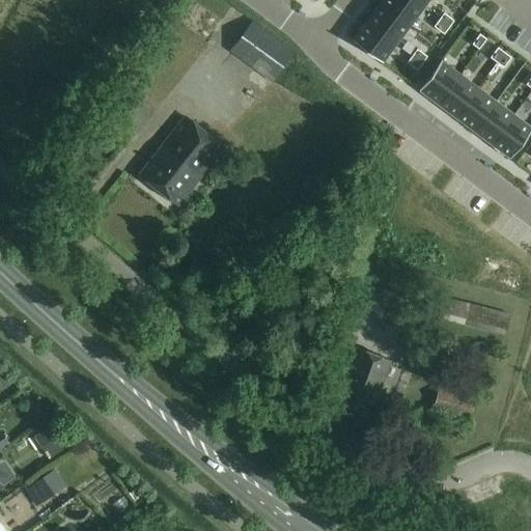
[(412,0),(382,0),(380,3),(410,26),(423,7),(412,0)]
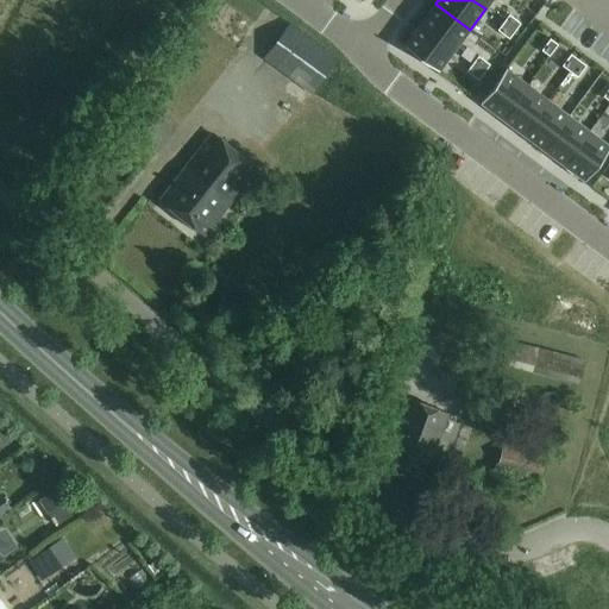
[(435,4),(420,25),(454,50),(470,30),(435,4)]
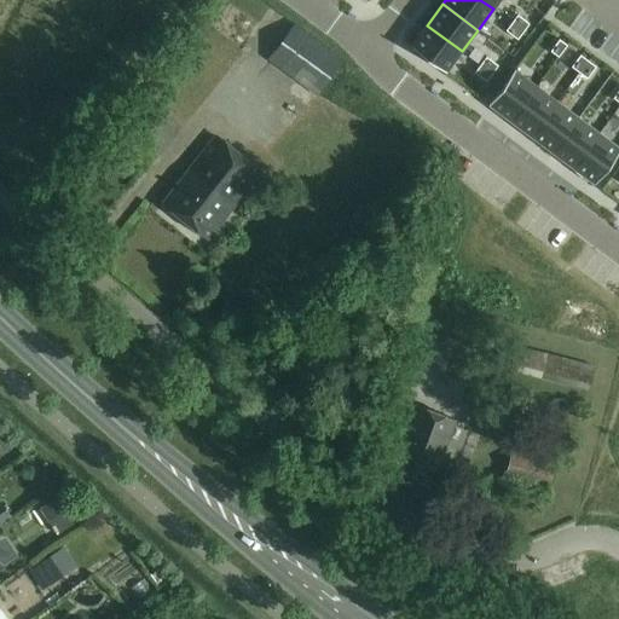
[(518,15),(512,23),(524,32),(528,24),(518,15)]
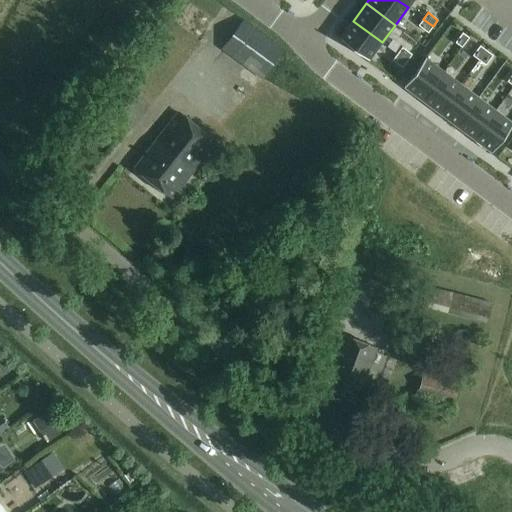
[(423,19),(418,25),(428,32),(433,26),(423,19)]
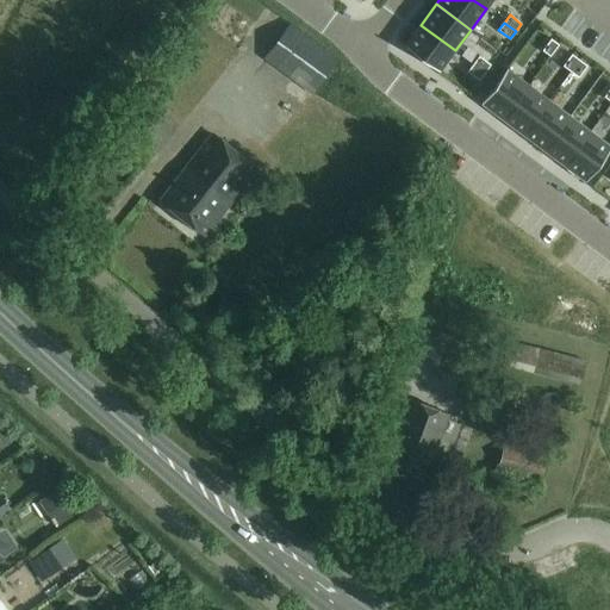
[(337,60),(291,25),(266,58),(312,93),(337,60)]
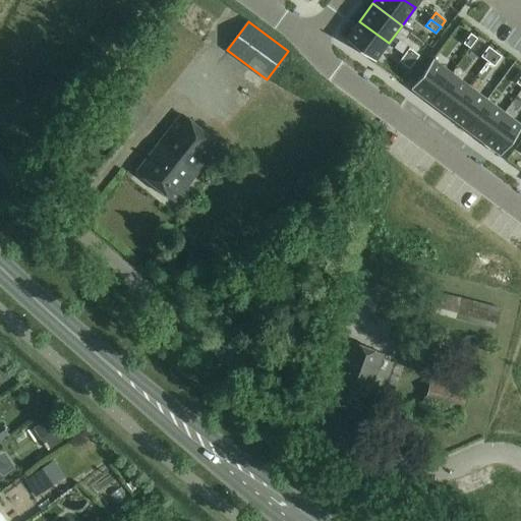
[(359,21),(346,40),(374,61),(389,43),(359,21)]
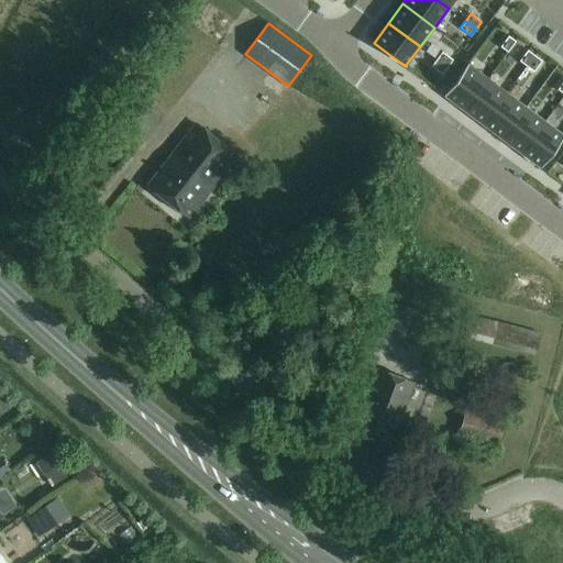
[(508,35),(500,46),(507,52),(516,41),(508,35)]
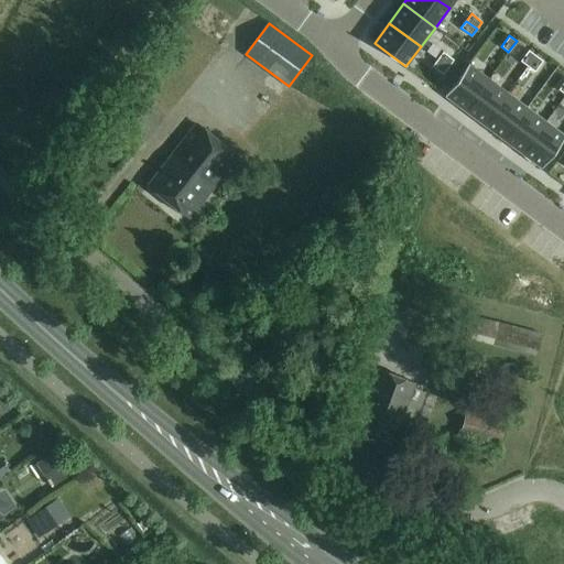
[(528,50),(520,61),(528,66),(535,55),(528,50)]
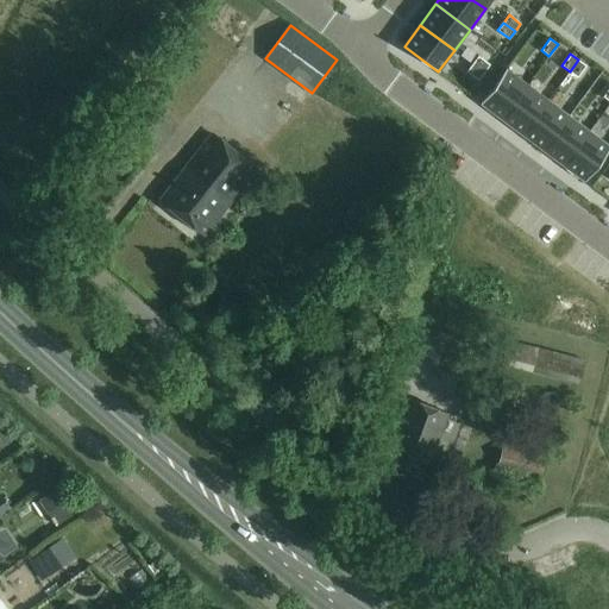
[(478,56),(472,63),(484,73),(490,64),(478,56)]
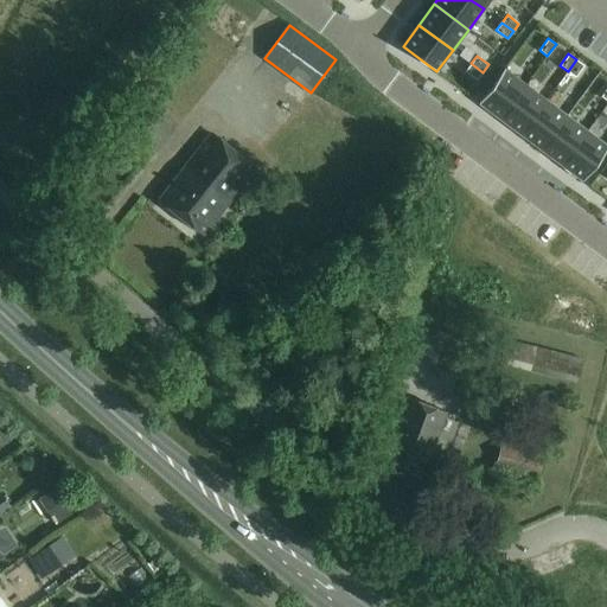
[(576,59),(568,71),(575,77),(583,65),(576,59)]
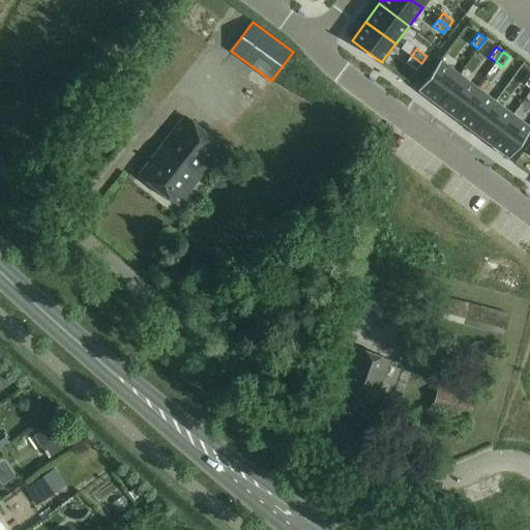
[(411,55),(406,62),(416,69),(421,63),(411,55)]
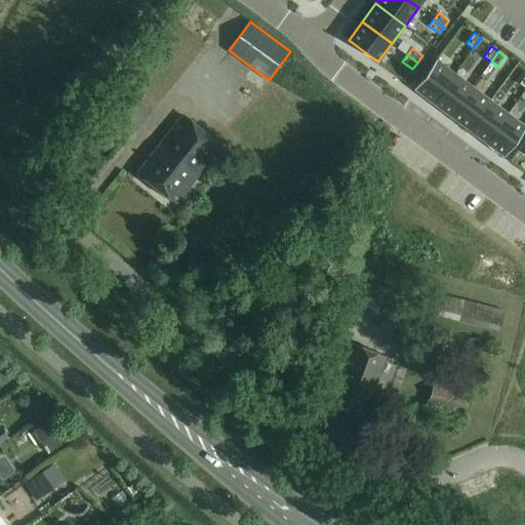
[(436,59),(414,89),(433,103),(454,73),(436,59)]
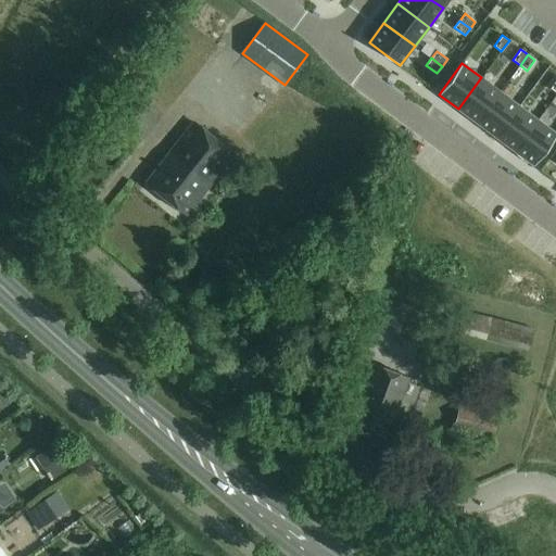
[(481,77),(458,109),(477,123),(500,91),(481,77)]
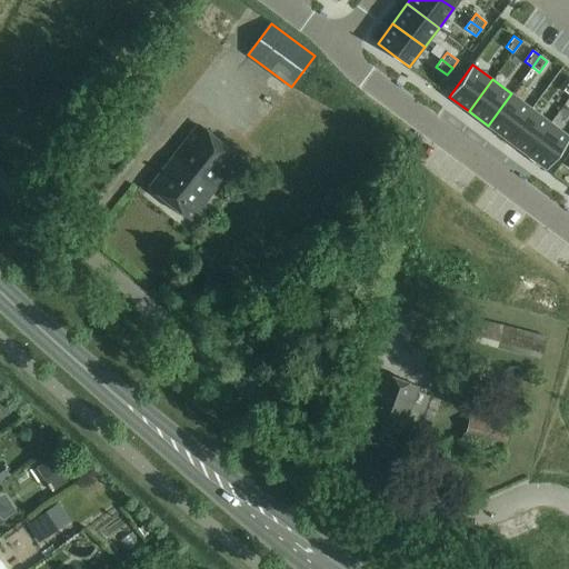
[(511,93),(488,126),(507,140),(531,108),(511,93)]
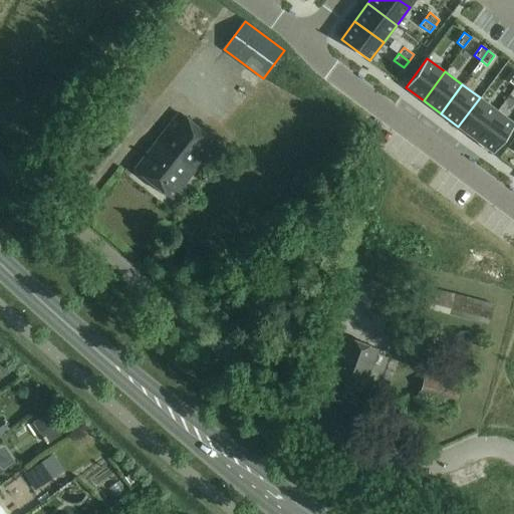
[(480,97),(458,126),(476,140),(497,110),(480,97)]
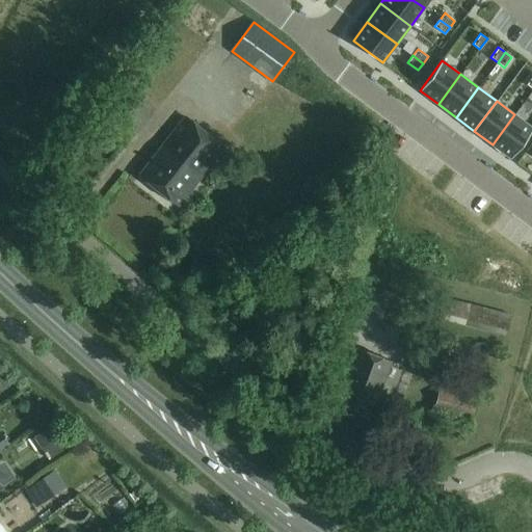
[(531,127),(514,114),(493,144),(511,158),(531,130),(531,127)]
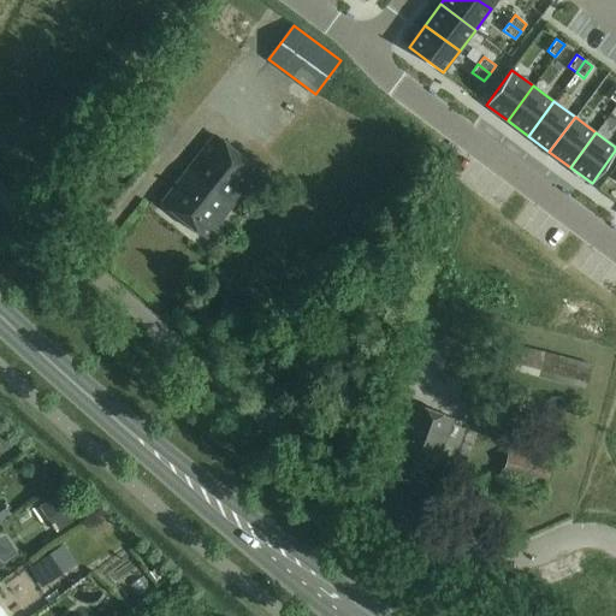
[(260,172),(214,137),(163,202),(208,238),(260,172)]
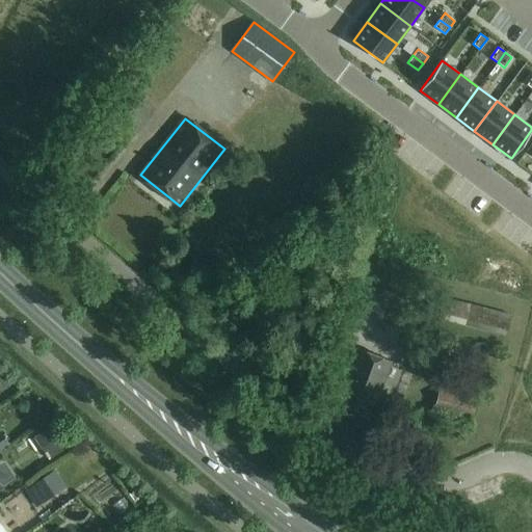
[(355,288),(348,310),(382,320),(389,298),(355,288)]
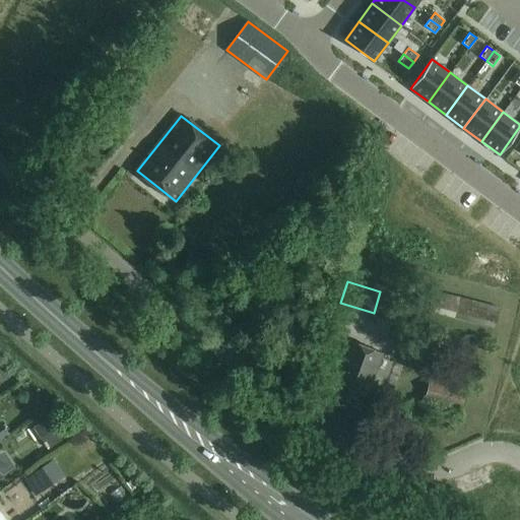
[(425,289),(419,309),(495,328),(500,308),(425,289)]
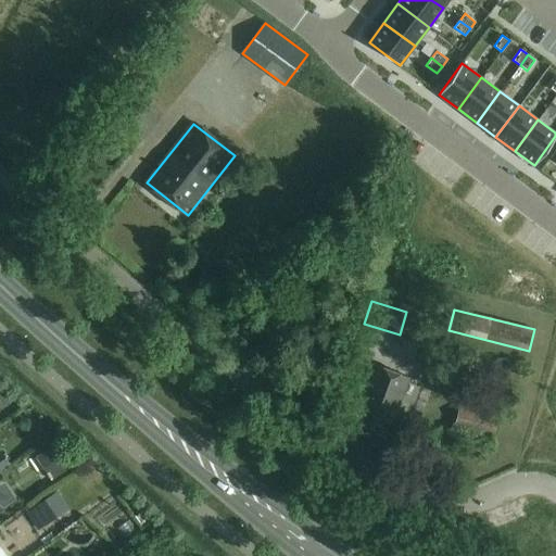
[(387,438),(409,378),(379,366),(375,377),(370,376),(352,425),(387,438)]
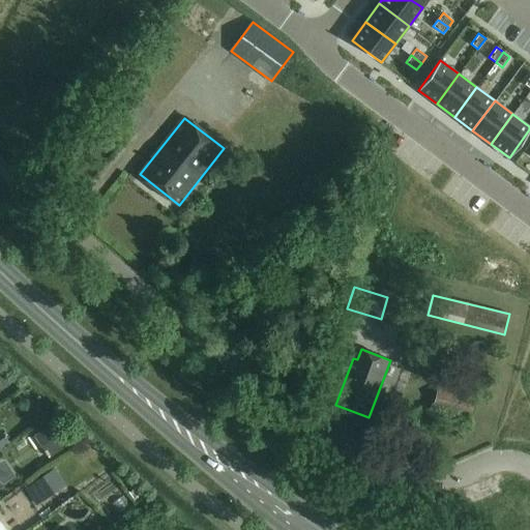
[(472,419),(477,396),(438,386),(433,410),(472,419)]
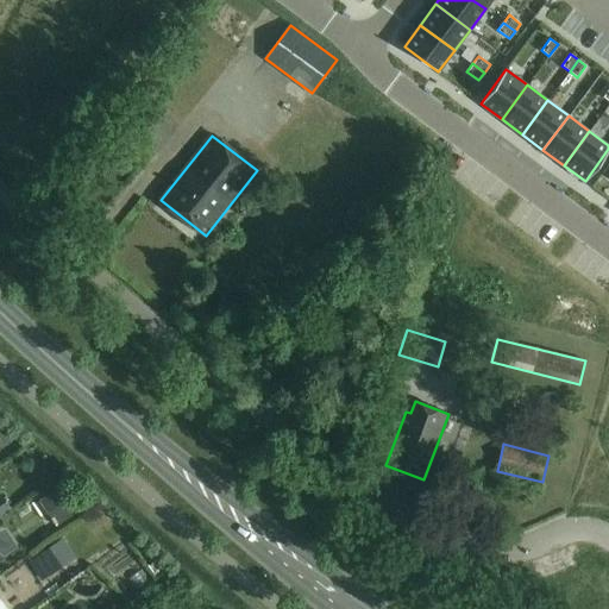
[(58,488),(44,497),(61,522),(75,513),(58,488)]
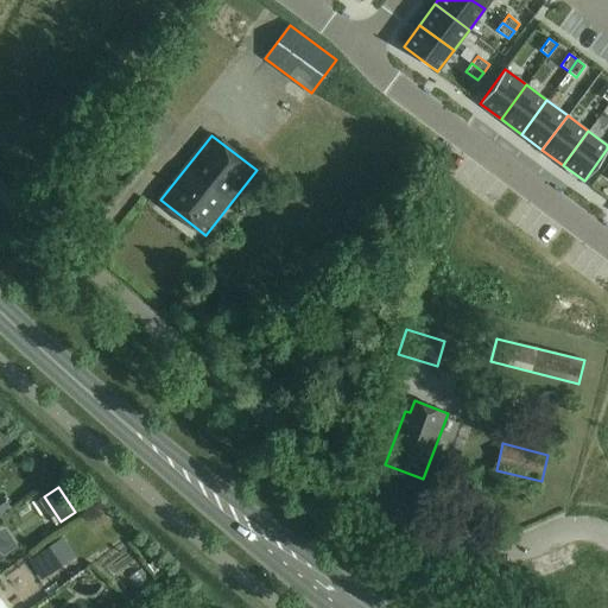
[(0,514),(11,507),(4,498),(0,500),(0,514)]
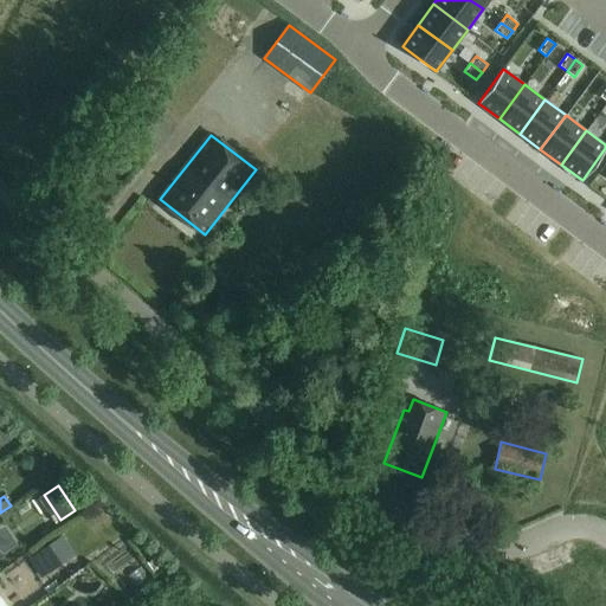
[(4,522),(0,524),(0,546),(13,539),(4,522)]
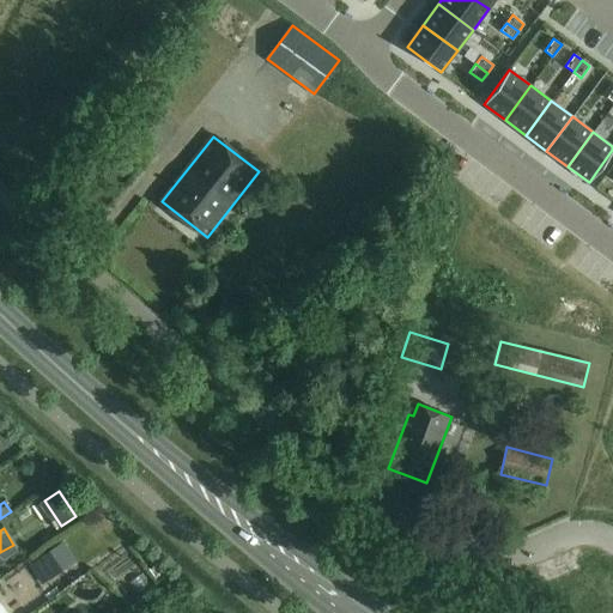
[(62,541),(36,559),(49,578),(76,562),(62,541)]
